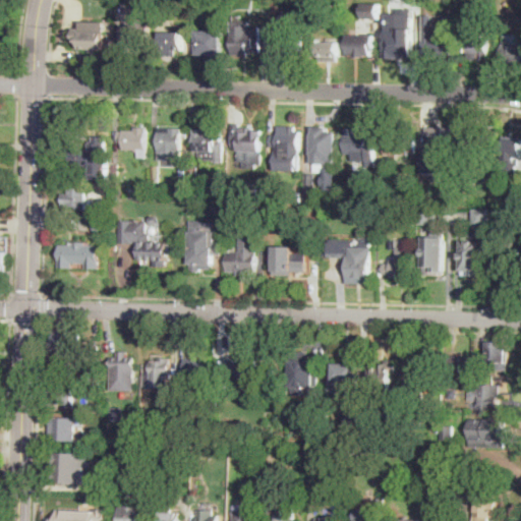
[(383,4),(383,19),(366,18),(366,3),(383,4)]
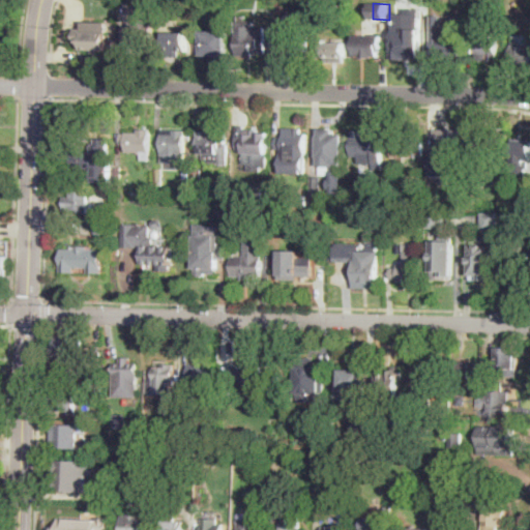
[(154,54),(139,53),(139,46),(123,46),(123,27),(131,27),(131,24),(138,24),(138,8),(155,8),(154,54)]
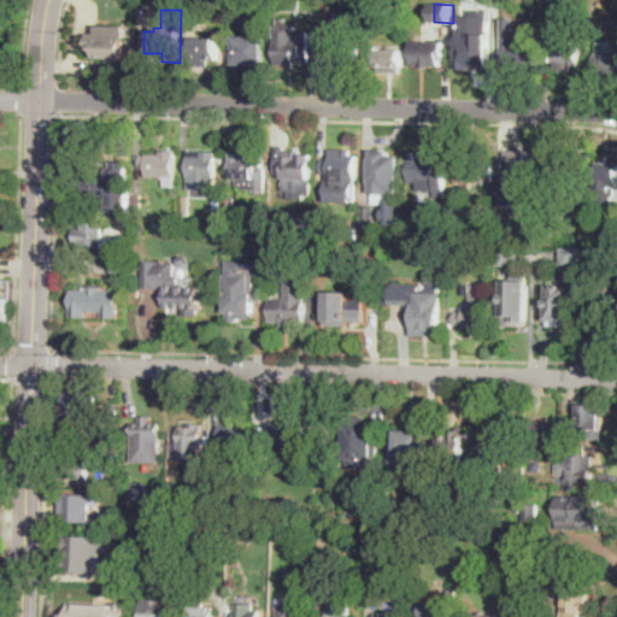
[(125,59),(97,59),(97,51),(88,51),(89,31),(99,33),(99,25),(127,27),(125,59)]
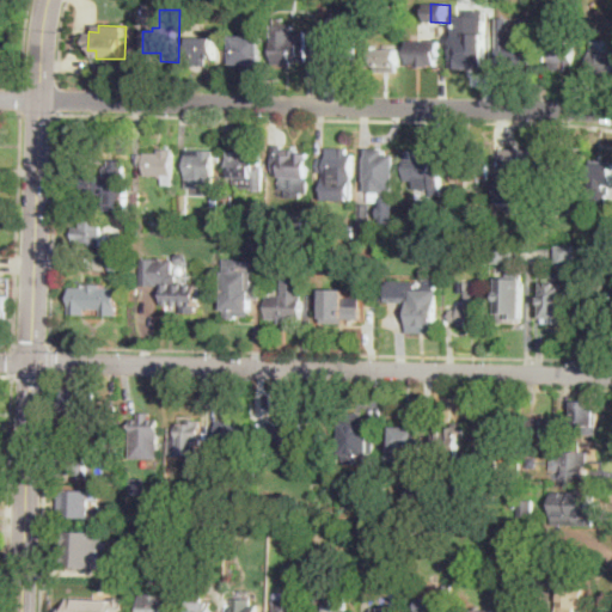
[(308,62),(294,62),(294,67),(287,67),(287,65),(275,63),(275,26),(298,26),(298,31),(308,31),(308,62)]
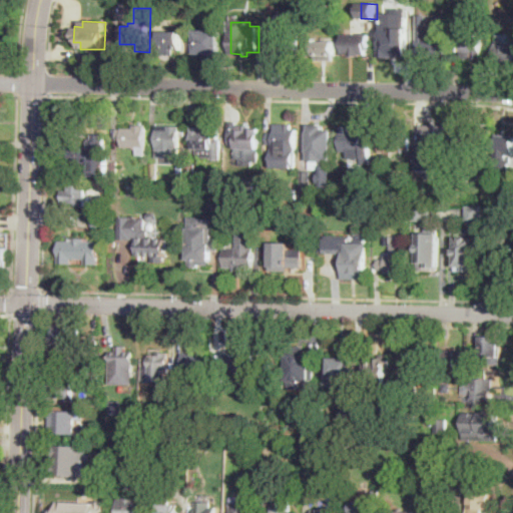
[(270,55),(270,29),(298,29),(298,38),(292,38),(292,55),(270,55)]
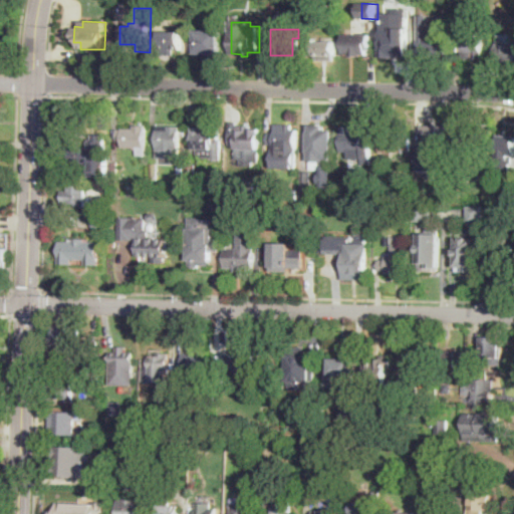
[(220,54),(206,53),(206,50),(193,50),(193,41),(198,41),(198,31),(221,31),(220,54)]
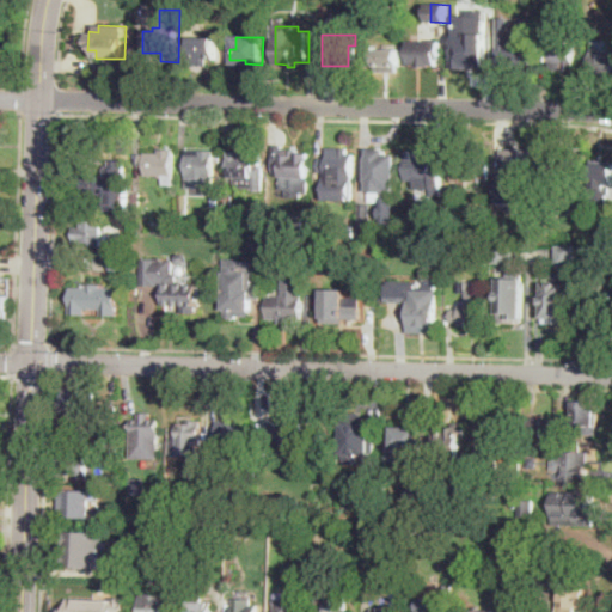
[(218,60),(208,59),(208,66),(191,66),(191,38),(218,38),(218,60)]
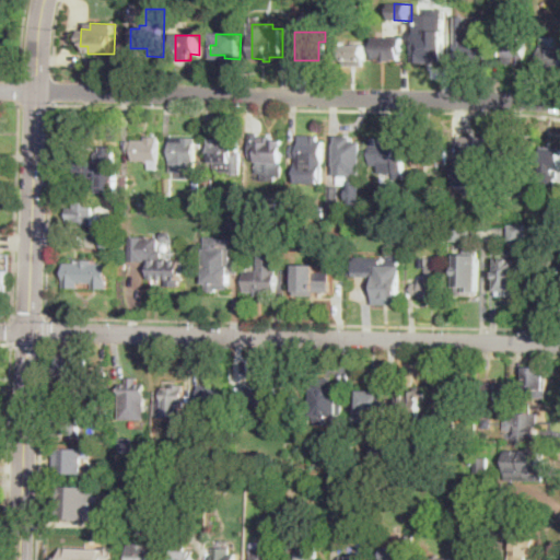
[(528,43),(528,65),(505,63),(506,36),(523,37),(523,42),(528,43)]
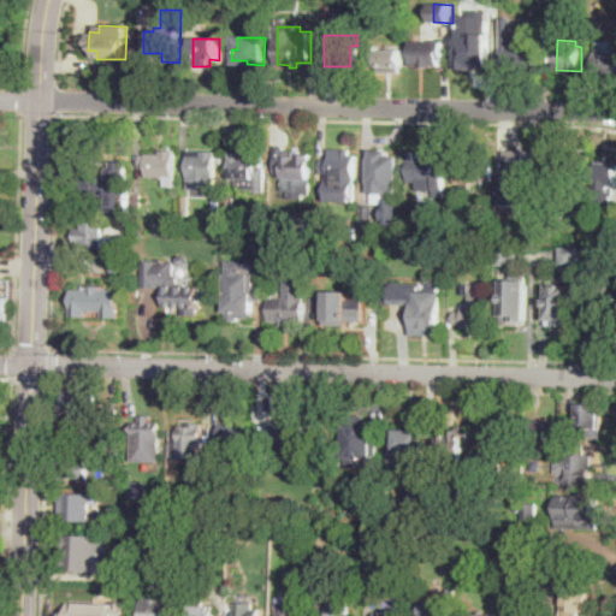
[(491,69),(475,67),(475,64),(465,64),(465,61),(462,61),(462,41),(491,42),(491,69)]
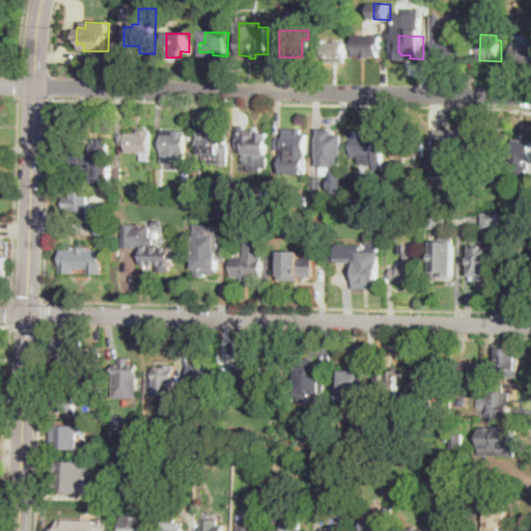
[(383,36),(383,57),(356,56),(356,36),(383,36)]
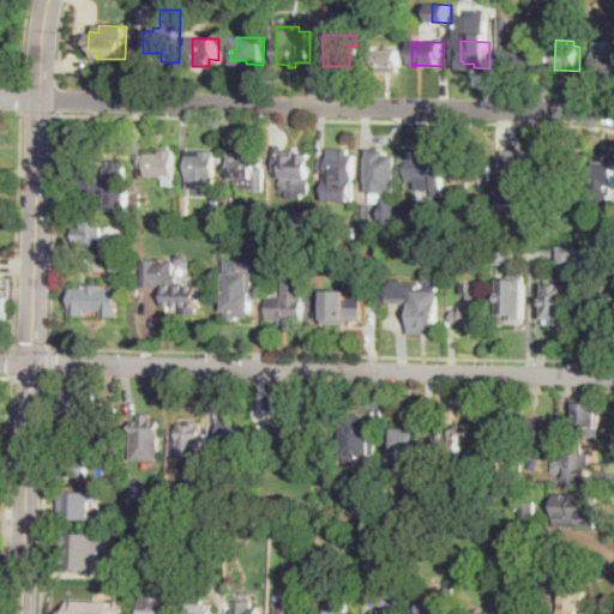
[(529,47),(529,55),(535,55),(535,66),(529,65),(529,70),(501,70),(503,43),(513,43),(512,47),(529,47)]
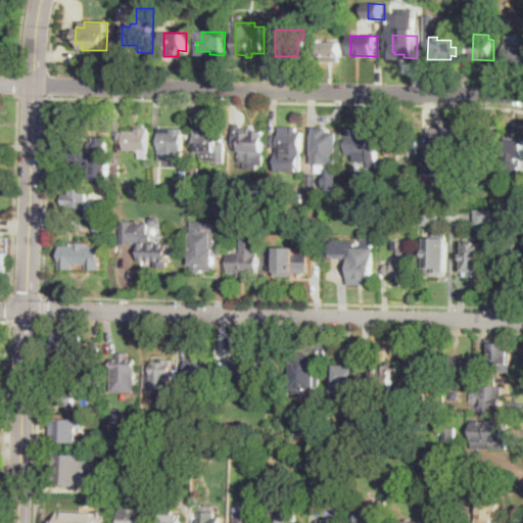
[(343,55),(316,55),(316,40),(324,41),(324,42),(343,42),(343,55)]
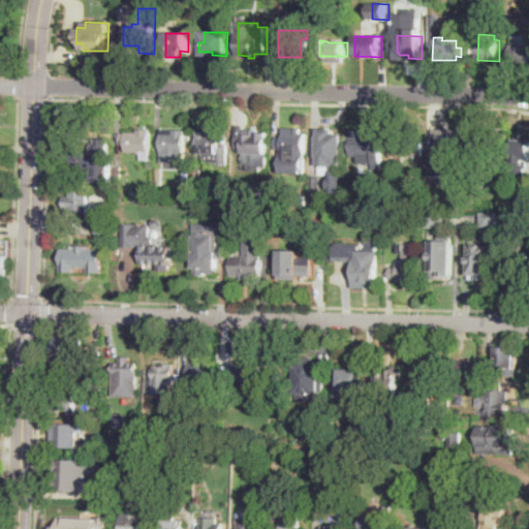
[(528,66),(524,66),(523,70),(515,69),(515,64),(509,63),(512,44),(528,47),(528,66)]
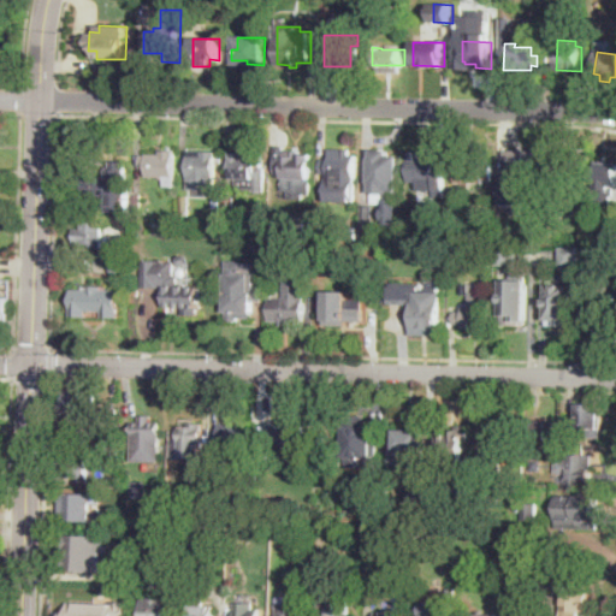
[(331,149),(351,150),(350,155),(359,157),(357,179),(356,179),(356,188),(351,188),(350,190),(347,190),(347,194),(341,193),(341,191),(329,190),(330,175),(321,175),(323,159),(331,159),(331,149)]
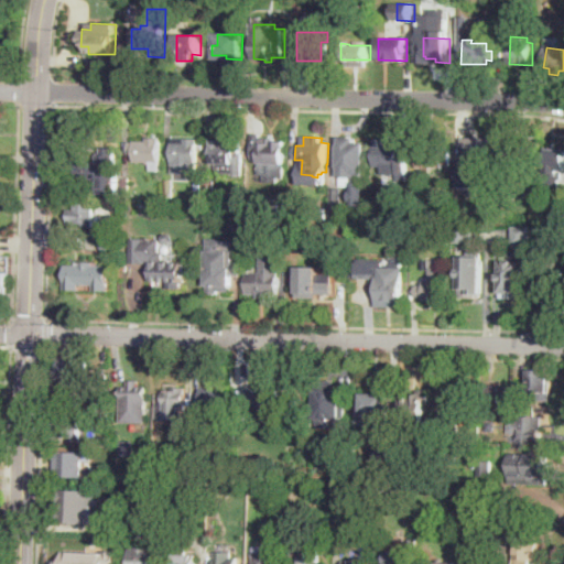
[(161,138),(160,171),(151,170),(151,162),(136,162),(136,154),(130,154),(130,141),(149,142),(149,138),(161,138)]
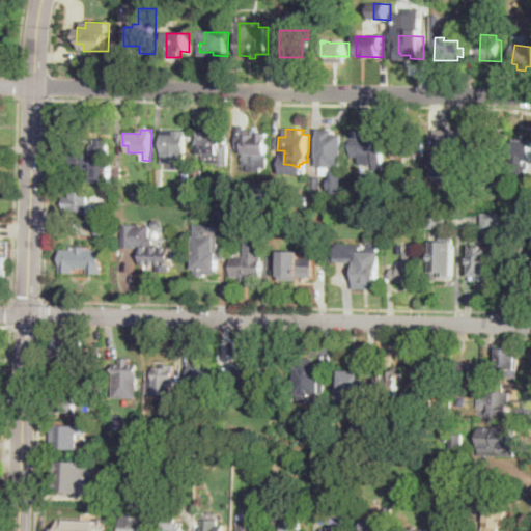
[(188,131),(187,164),(163,163),(164,130),(188,131)]
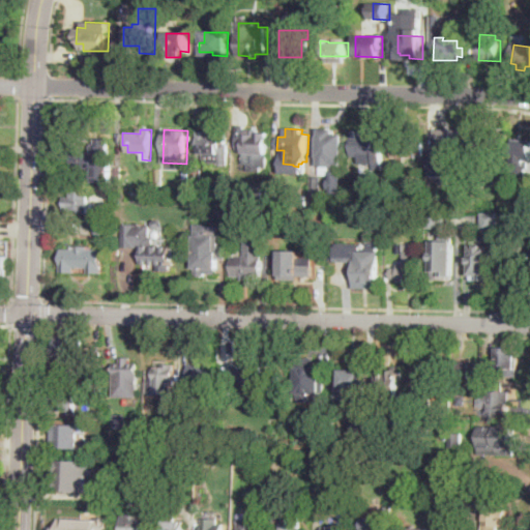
[(268,155),(263,155),(263,165),(251,165),(251,154),(244,154),(244,150),(237,150),(238,138),(245,138),(245,129),(260,129),(259,133),(269,134),(268,155)]
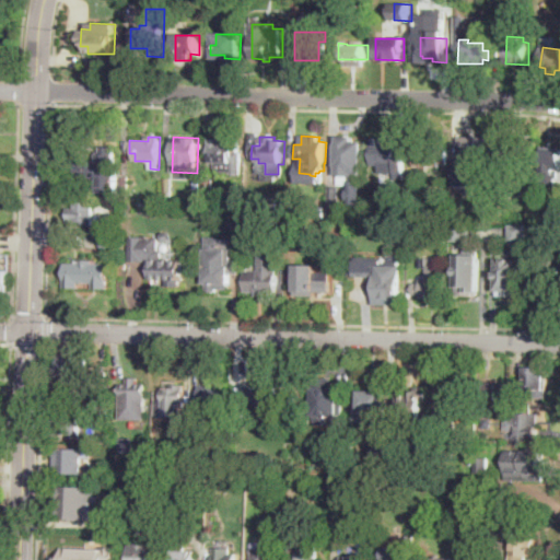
[(362,143),(361,186),(349,185),(350,176),(338,176),(339,146),(340,146),(340,138),(354,139),(354,142),(362,143)]
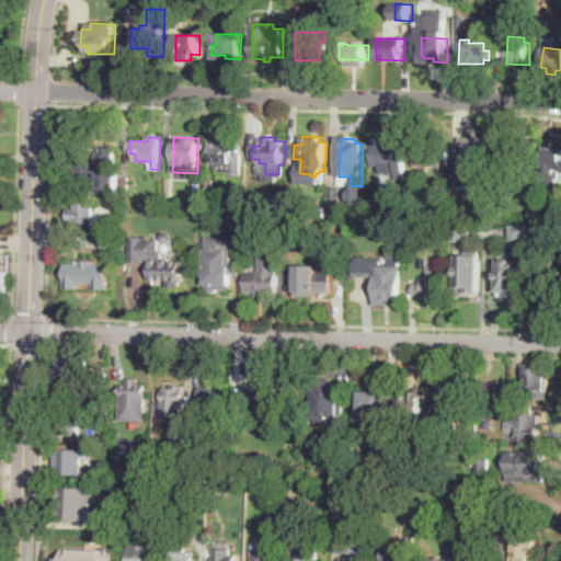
[(405,149),(405,167),(397,165),(397,173),(380,173),(380,165),(375,165),(374,138),(399,139),(399,148),(405,149)]
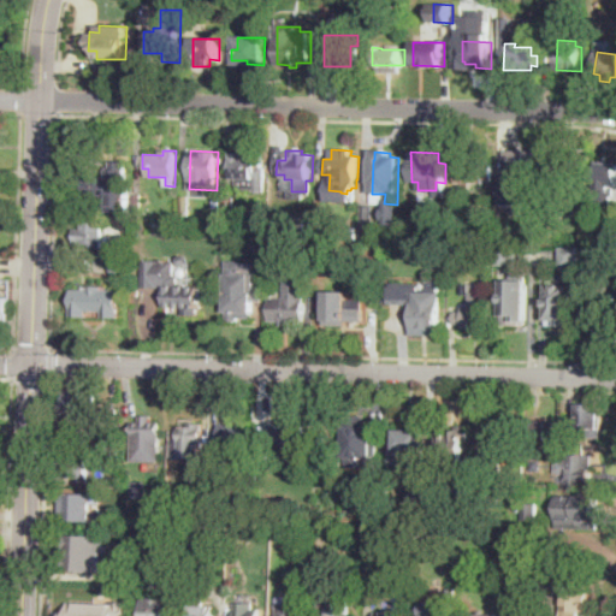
[(526,152),(526,160),(535,159),(537,184),(522,185),(522,191),(508,191),(507,176),(501,176),(499,159),(519,159),(517,152),(526,152)]
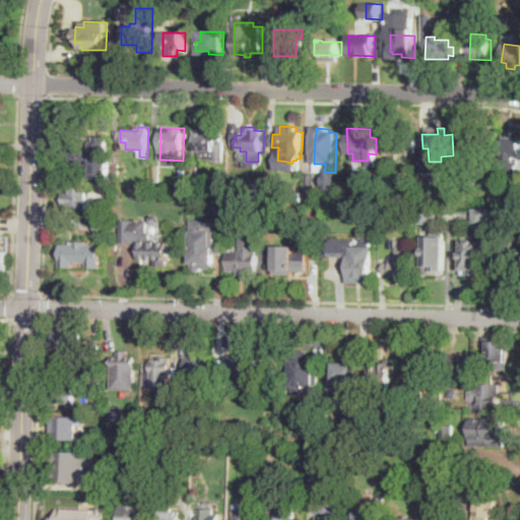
[(224,161),(215,161),(215,159),(201,159),(201,151),(195,151),(195,129),(218,129),(218,132),(223,132),(223,141),(224,141),(224,161)]
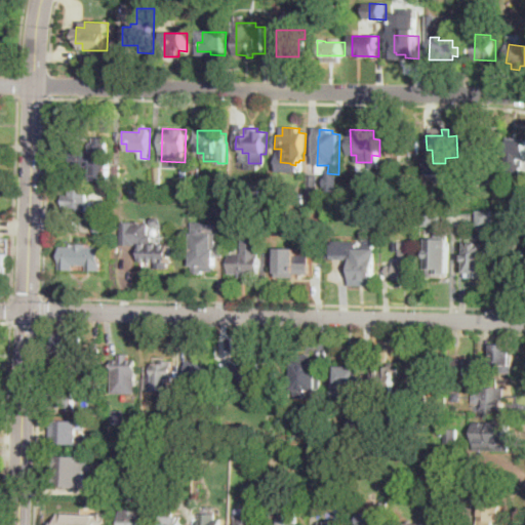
[(420,142),(420,153),(413,153),(413,156),(403,156),(402,161),(395,160),(395,156),(390,156),(391,135),(414,136),(414,140),(420,142)]
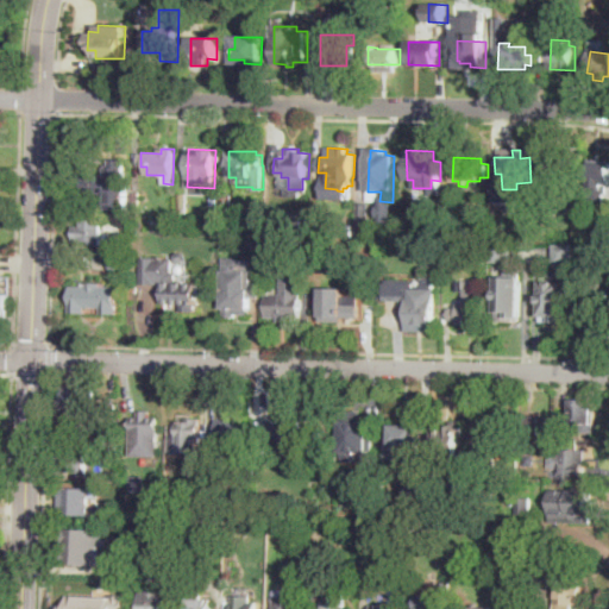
[(567,196),(542,196),(544,165),(538,165),(538,157),(569,157),(567,196)]
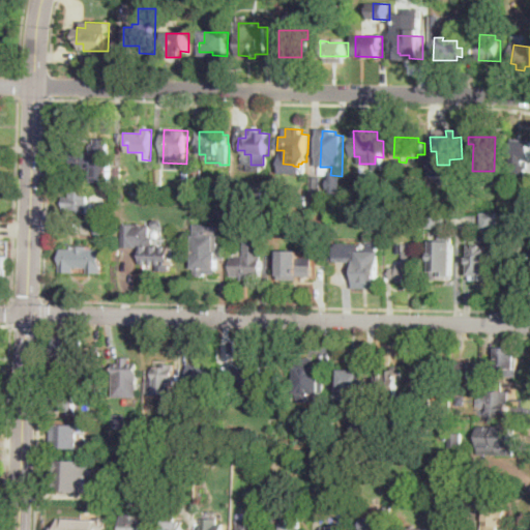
[(110,140),(110,149),(111,149),(110,183),(87,182),(88,169),(72,168),(74,158),(70,158),(70,152),(74,152),(74,151),(92,152),(92,146),(94,146),(94,144),(96,144),(97,139),(110,140)]
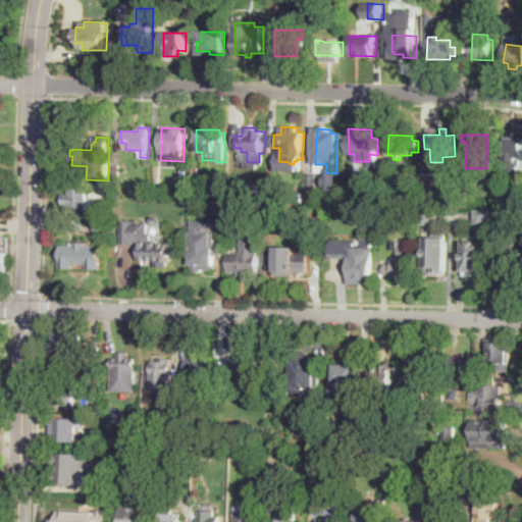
[(521,139),(521,165),(519,164),(518,177),(504,176),(508,138),(521,139)]
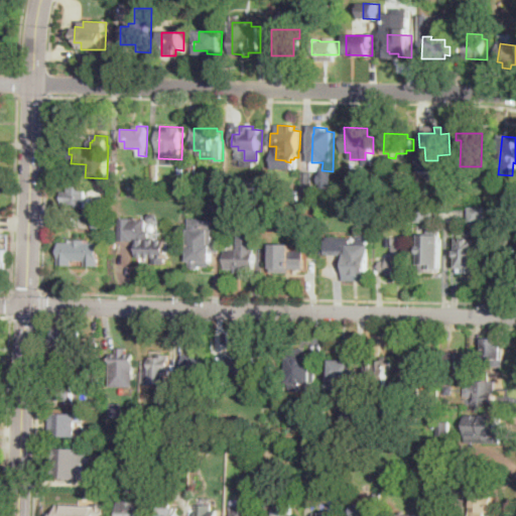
[(197,165),(197,177),(187,177),(187,165),(197,165)]
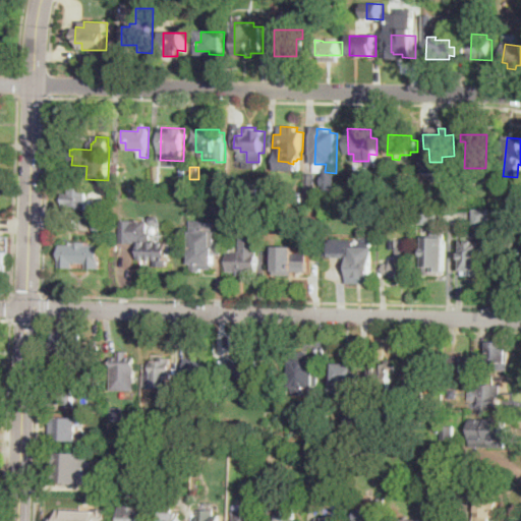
[(320,185),(319,199),(305,199),(306,172),(315,173),(315,185),(320,185)]
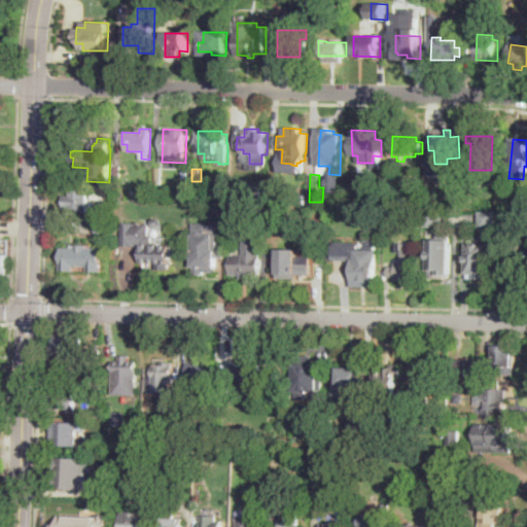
[(89,187),(89,212),(80,212),(80,210),(73,210),(73,208),(65,208),(66,196),(72,196),(72,189),(80,189),(80,187),(89,187)]
